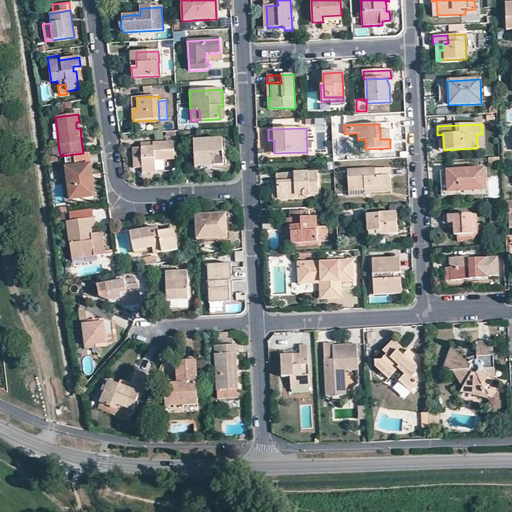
[(223,165),(222,139),(194,140),(195,168),(214,167),(214,165),(223,165)]
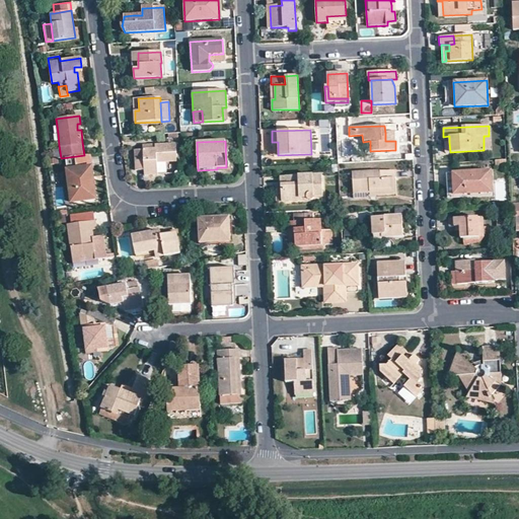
[(155,149),(143,150),(144,170),(144,175),(157,174),(157,163),(175,162),(174,144),(154,145),(155,149)]
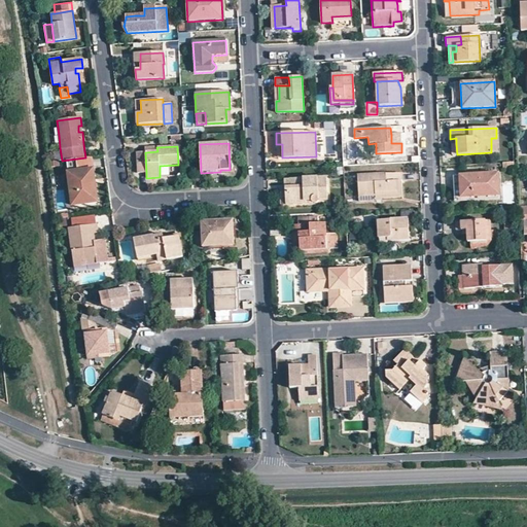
[(145,152),(136,152),(138,173),(146,173),(145,152)]
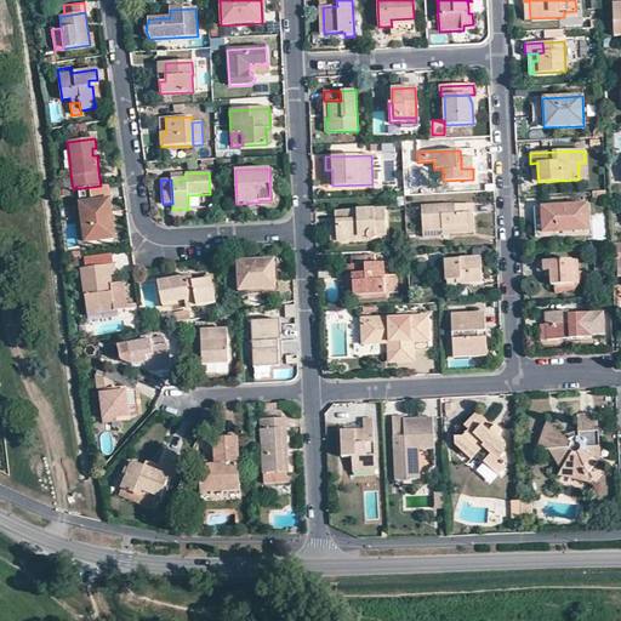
[(85,241),(108,238),(104,210),(110,210),(109,200),(80,204),(85,241)]
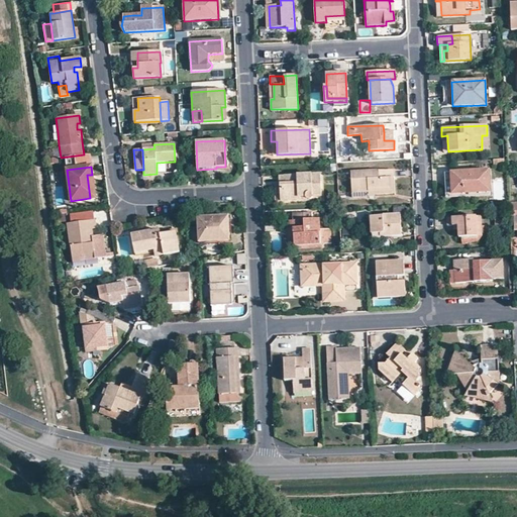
[(351,171),(353,192),(370,191),(370,190),(391,188),(391,178),(395,177),(395,169),(351,171)]
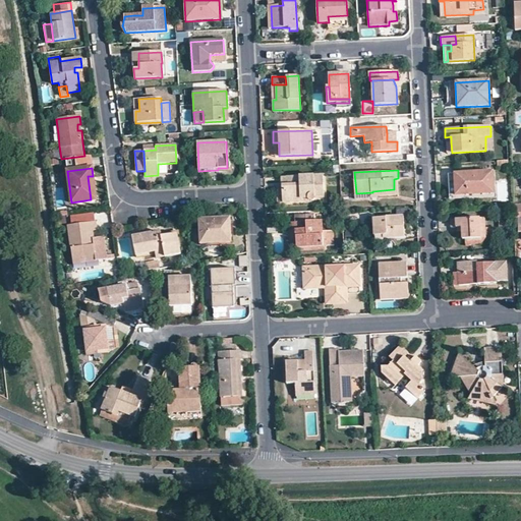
[(491,171),(453,174),(454,195),(494,193),(491,171)]
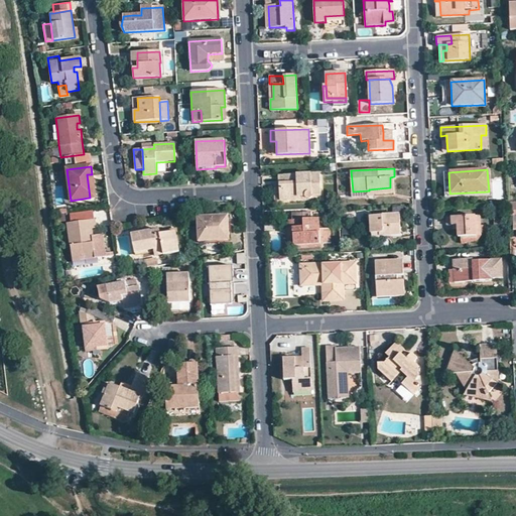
[(296,181),(279,182),(279,187),(280,201),(296,200),(297,198),(296,195),(305,194),(305,195),(305,196),(305,197),(305,198),(306,199),(307,200),(309,200),(310,199),(311,199),(312,197),(312,196),(320,196),(319,173),(295,174),(296,181)]
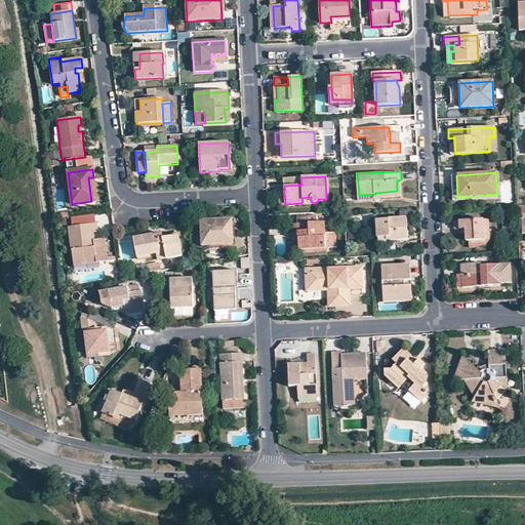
[(375,194),(359,195),(359,200),(402,197),(401,179),(397,180),(397,191),(375,193),(375,194)]
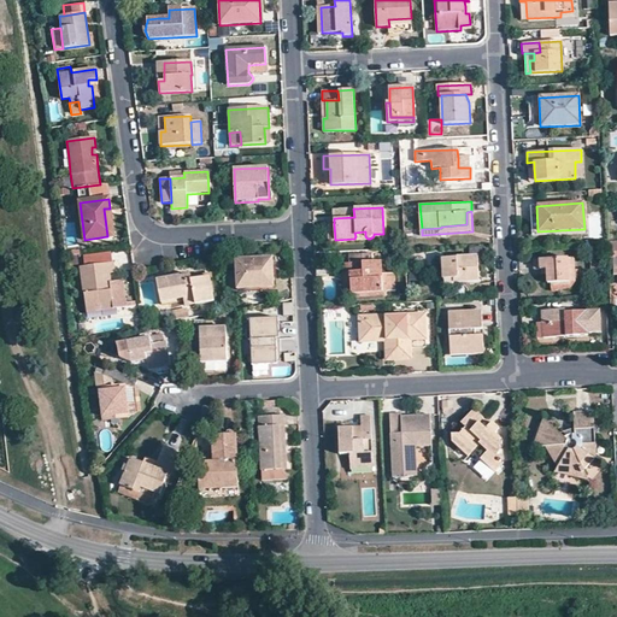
[(358,258),(358,263),(362,263),(381,262),(382,292),(351,294),(350,271),(345,271),(341,272),(344,298),(387,295),(387,289),(391,289),(389,276),(386,275),(385,256),(358,258)]
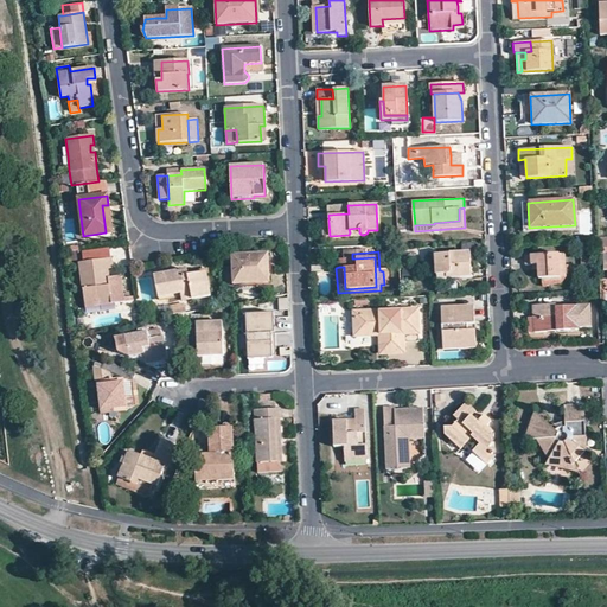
[(435,254),(436,274),(446,274),(446,278),(470,275),(468,253),(435,254)]
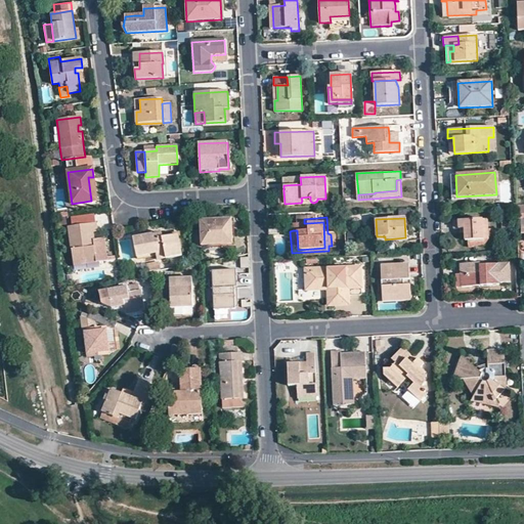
[(230,219),(201,220),(202,245),(231,244),(230,219)]
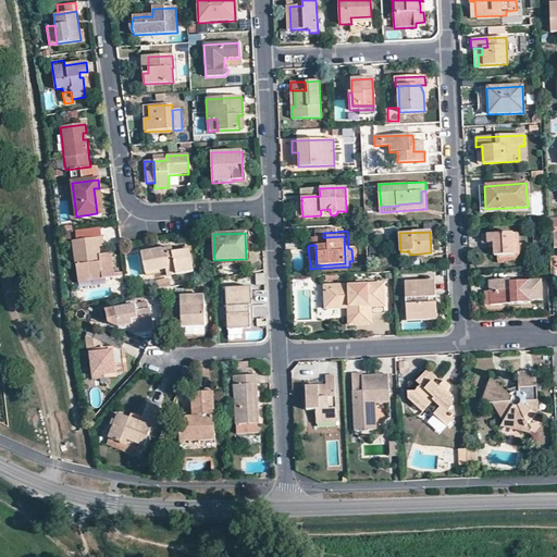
[(481,243),(487,243),(493,243),(493,248),(494,256),(514,255),(512,233),(481,235),(481,243)]
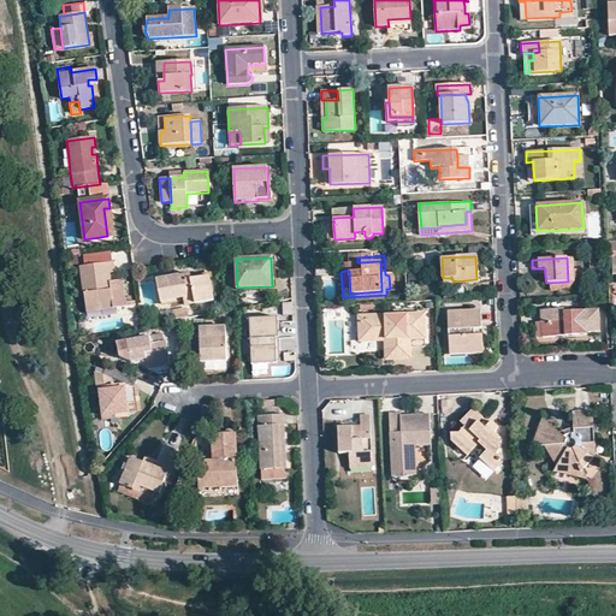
[(362,271),(349,271),(350,294),(381,291),(380,261),(361,262),(362,271)]
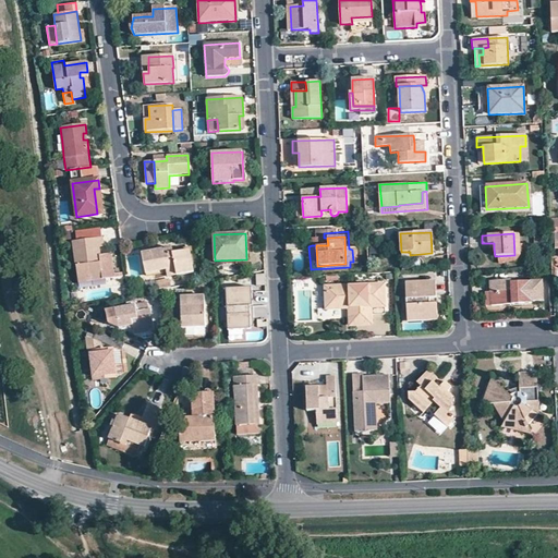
[(73,242),(79,279),(88,278),(88,282),(102,280),(99,246),(105,246),(102,238),(73,242)]
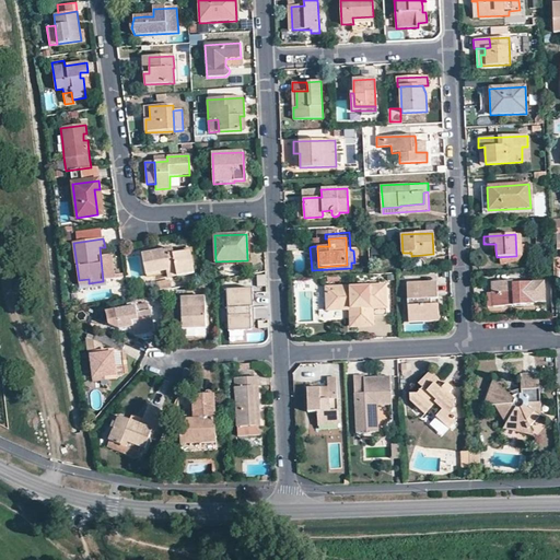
[(166,271),(176,269),(177,277),(194,273),(189,252),(173,254),(172,249),(164,251),(163,249),(142,254),(147,275),(166,271)]
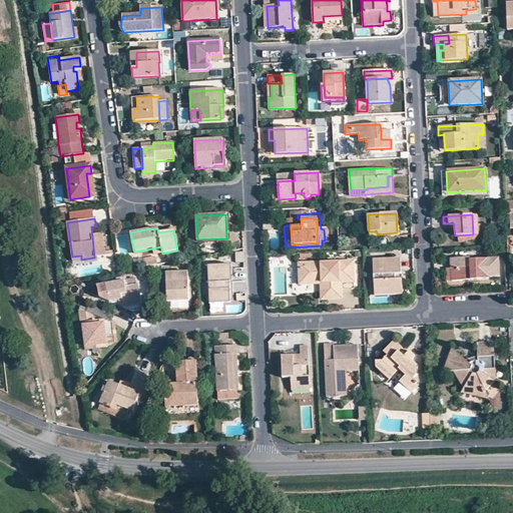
[(161,246),(152,248),(154,254),(162,253),(161,246)]
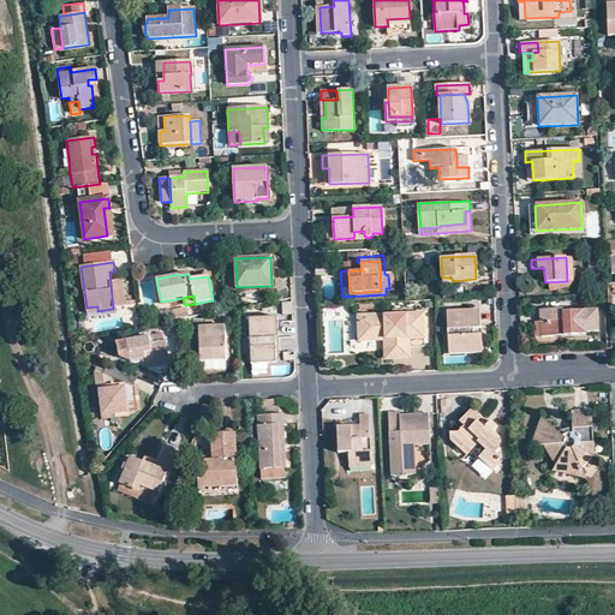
[(172,309),(174,317),(186,314),(185,306),(172,309)]
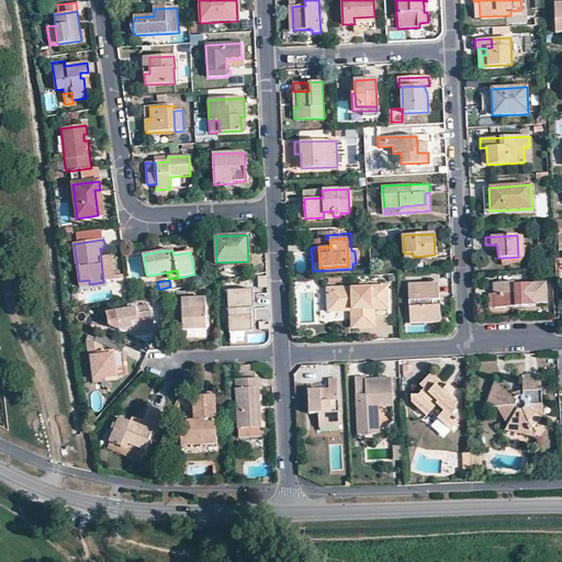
[(546,282),(514,284),(514,281),(493,282),(493,287),(493,294),(494,307),(536,306),(536,303),(547,303),(546,282)]
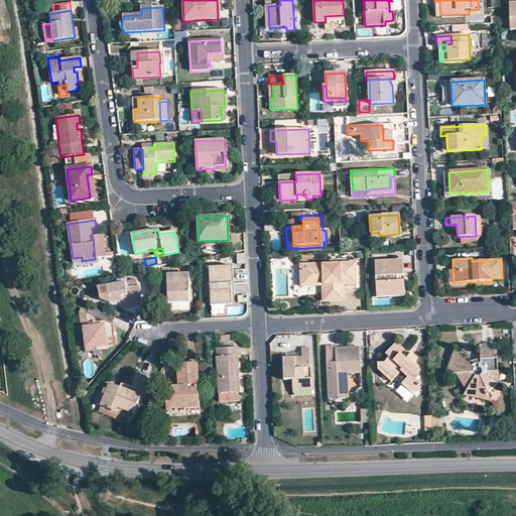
[(404,295),(403,281),(394,281),(394,275),(403,275),(402,261),(375,262),(377,296),(404,295)]
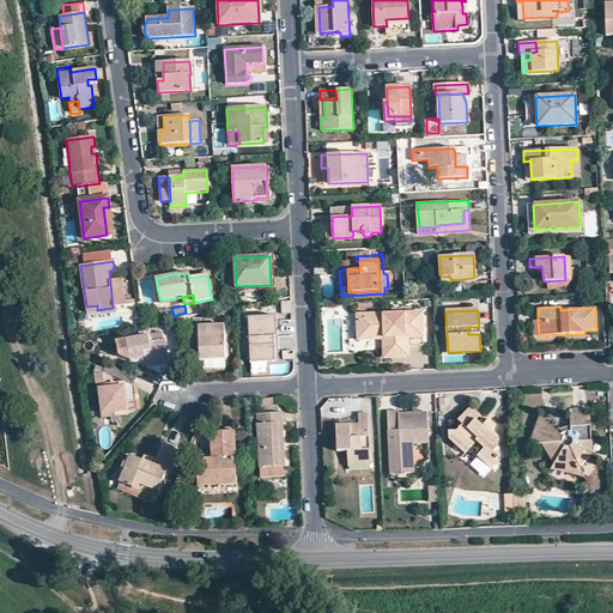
[(357,315),(358,340),(383,339),(383,346),(384,358),(408,356),(407,339),(424,338),(422,311),(357,315)]
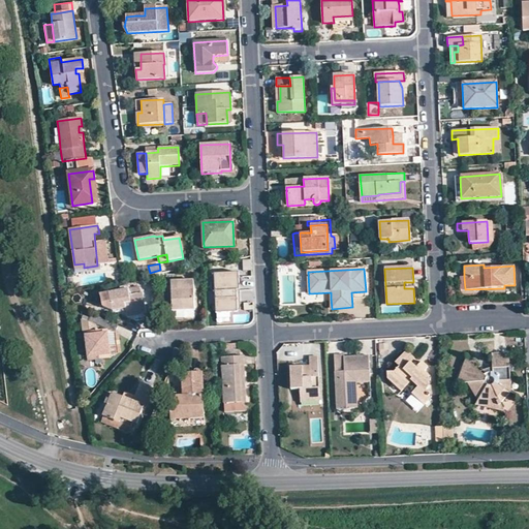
[(214,290),(239,289),(238,272),(213,274),(214,290)]
